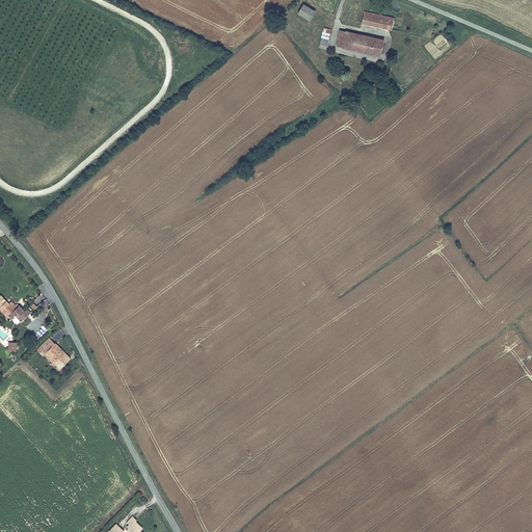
[(296,12),(309,20),(315,10),(302,3),(296,12)]
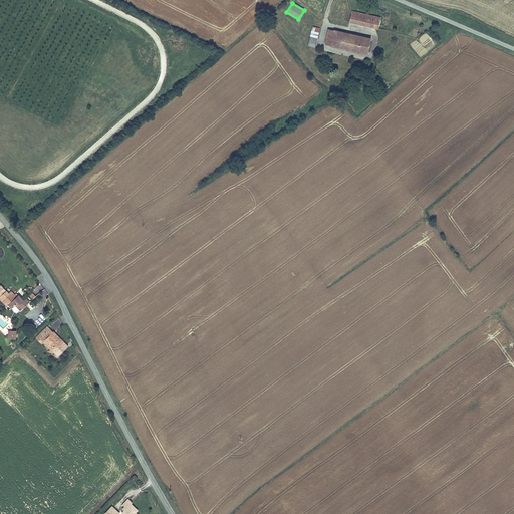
[(380,17),(351,10),(349,22),(377,28),(380,17)]
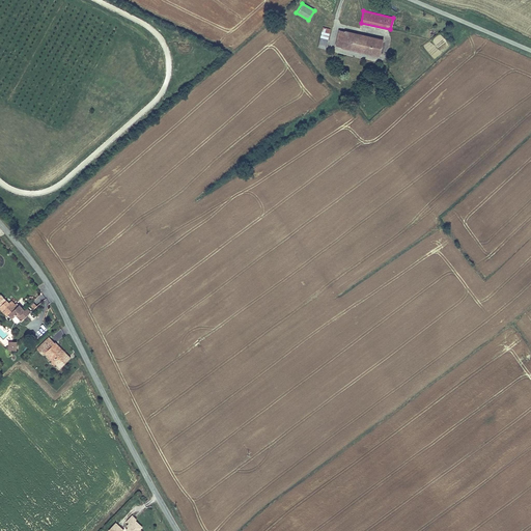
[(326,50),(331,29),(323,27),(317,47),(326,50)]
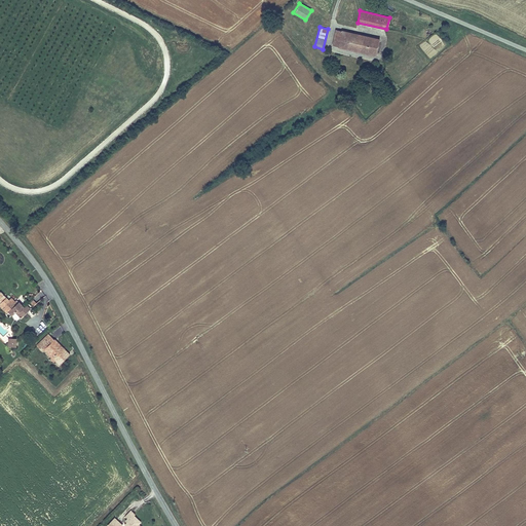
[(376,55),(380,38),(341,29),(341,30),(335,29),(332,44),(338,46),(338,47),(376,55)]
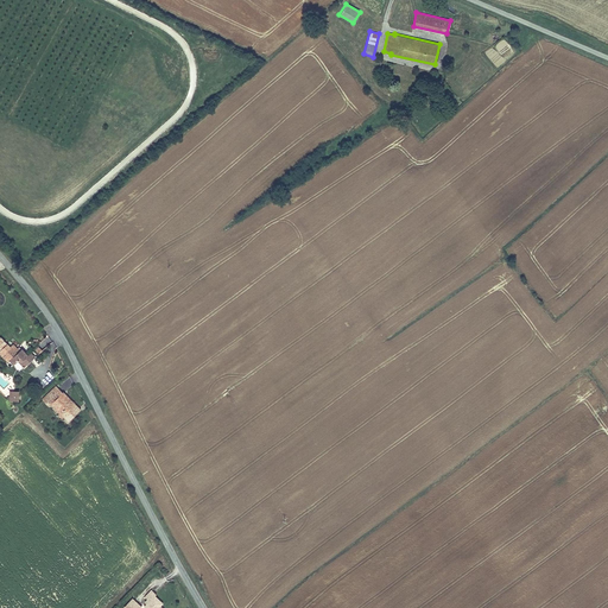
[(0,354),(4,358),(6,355),(10,360),(14,365),(19,360),(20,359),(27,365),(36,358),(32,353),(30,355),(23,348),(21,349),(19,347),(18,348),(14,343),(11,347),(1,336),(0,337),(0,354)]
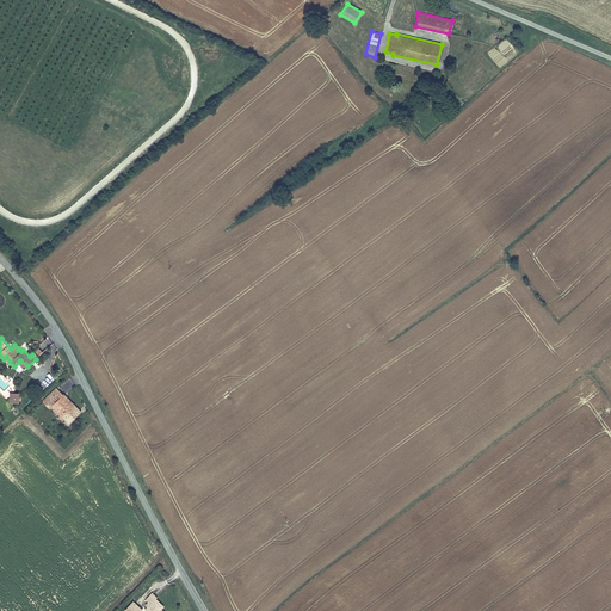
[(42,402),(49,408),(50,407),(68,426),(82,412),(65,394),(63,395),(56,388),(42,402)]
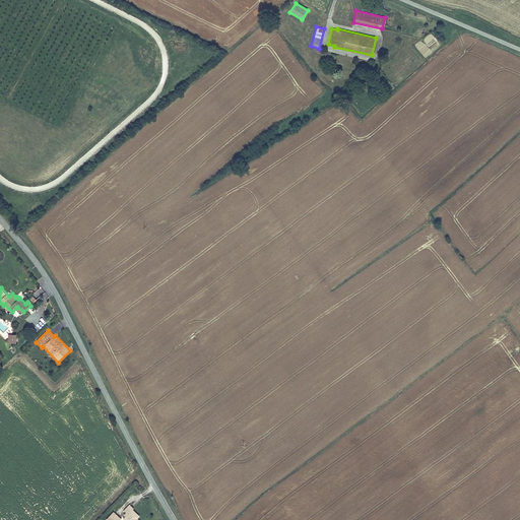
[(139,519),(138,518),(140,515),(133,509),(134,508),(129,504),(124,510),(126,512),(128,513),(125,516),(123,518),(125,519),(139,519)]
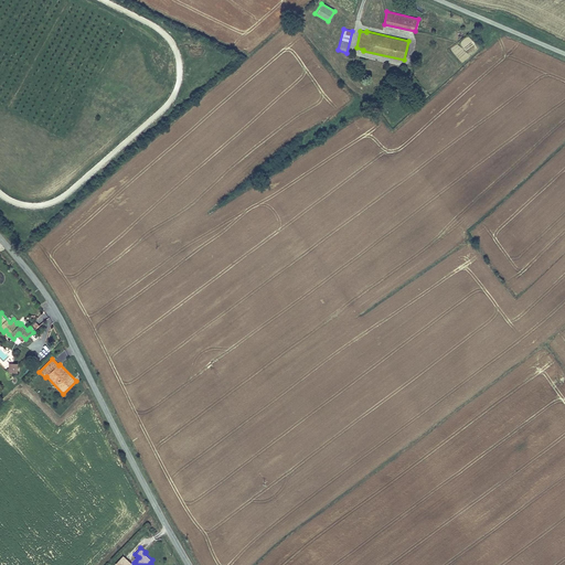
[(130,564),(132,563),(124,555),(115,564),(130,564)]
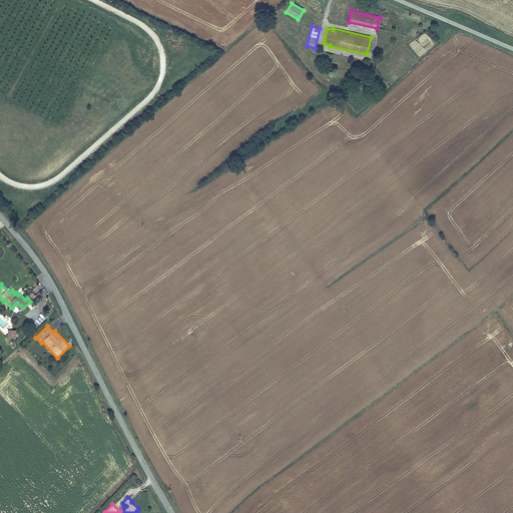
All buildings are outlined.
